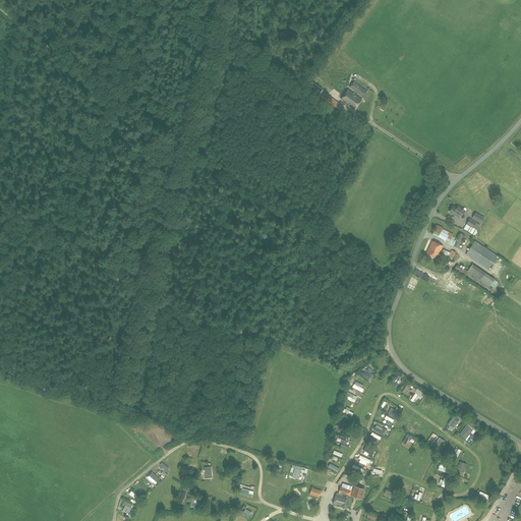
[(355,81),(350,88),(356,92),(354,94),(349,90),(342,99),(355,109),(362,99),(356,95),(358,93),(363,97),(367,91),(355,81)]
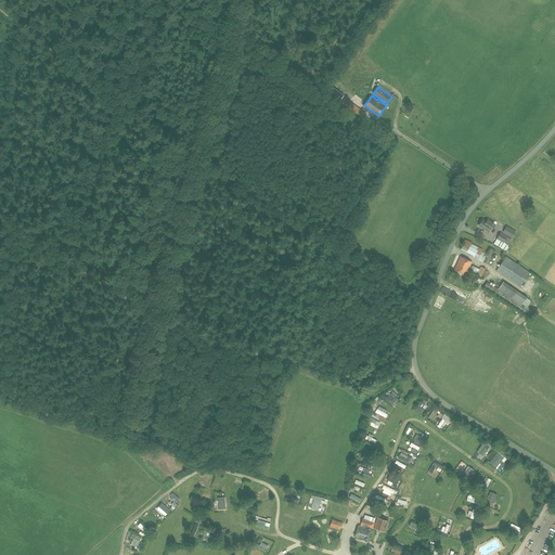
[(343,97),(337,104),(346,110),(351,102),(343,97)]
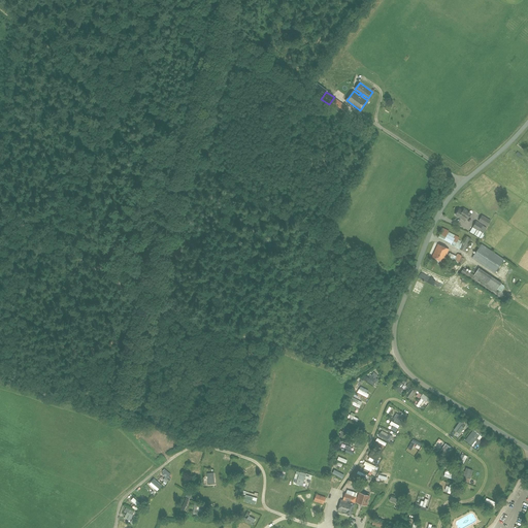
[(347,106),(340,102),(335,109),(341,113),(347,106)]
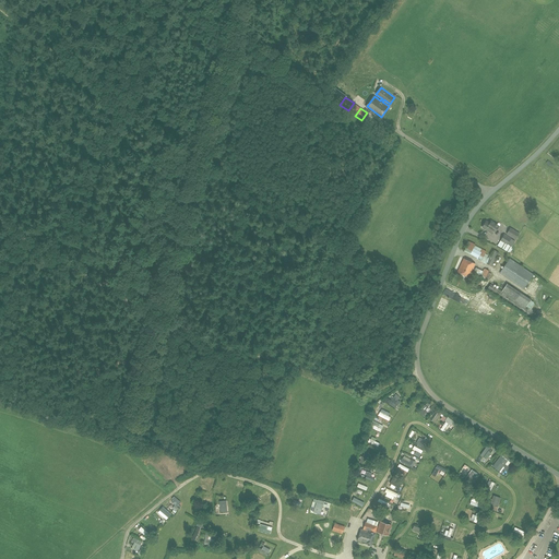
[(491,234),(494,230),(495,232),(498,227),(496,225),(497,224),(491,221),(490,223),(487,221),(483,227),(491,234)]
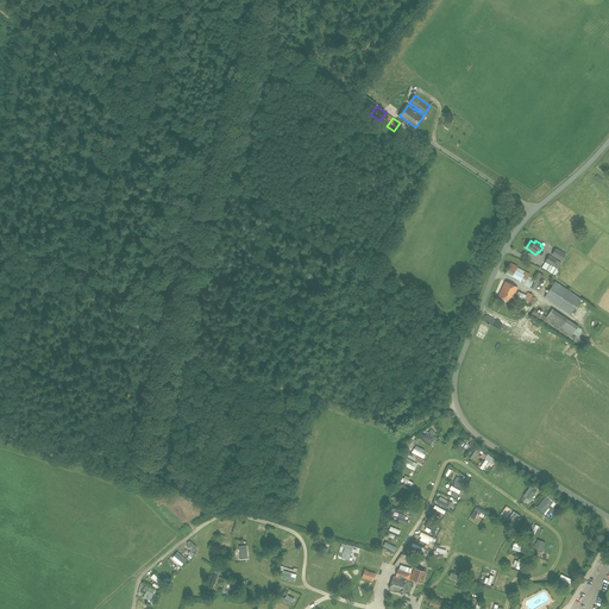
[(552,255),(562,262),(566,255),(556,248),(552,255)]
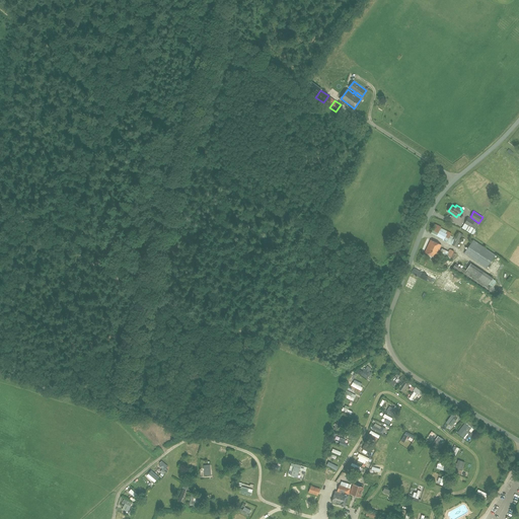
[(472,234),(478,224),(468,217),(462,228),(472,234)]
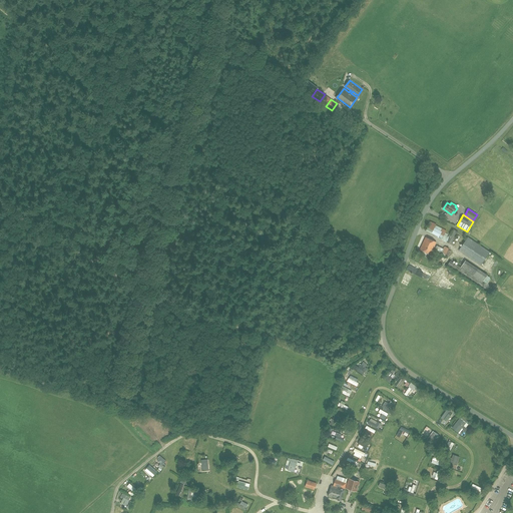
[(454,229),(451,235),(449,234),(448,236),(445,235),(446,232),(446,231),(446,230),(442,228),(442,229),(435,226),(436,224),(431,221),(426,230),(438,236),(452,243),(458,231),(454,229)]
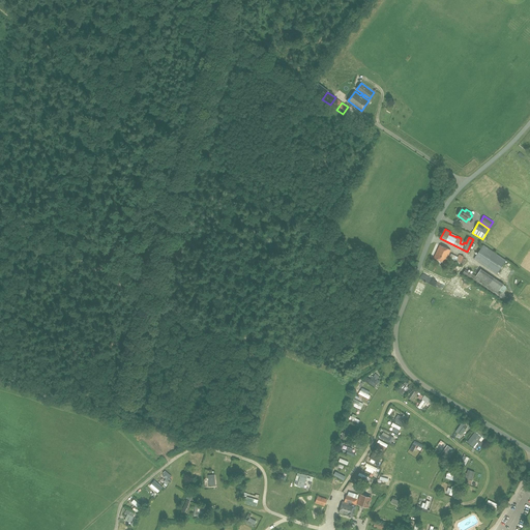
[(497,273),(506,260),(483,244),(474,259),(497,273)]
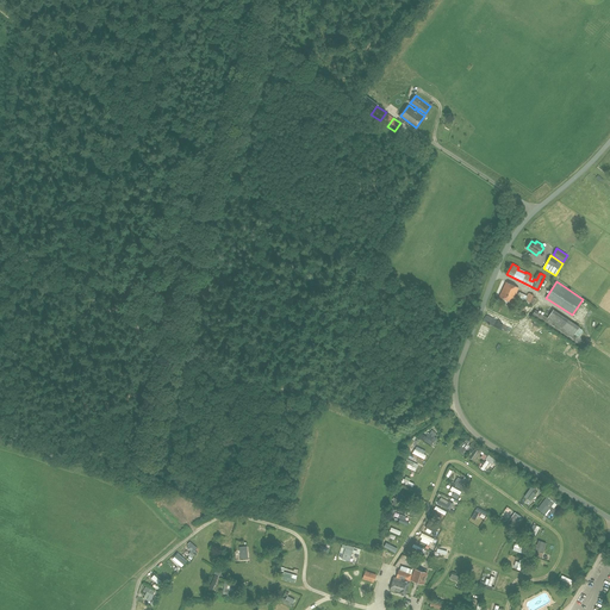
[(514,299),(518,287),(505,282),(499,297),(512,303),(516,304),(517,300),(514,299)]
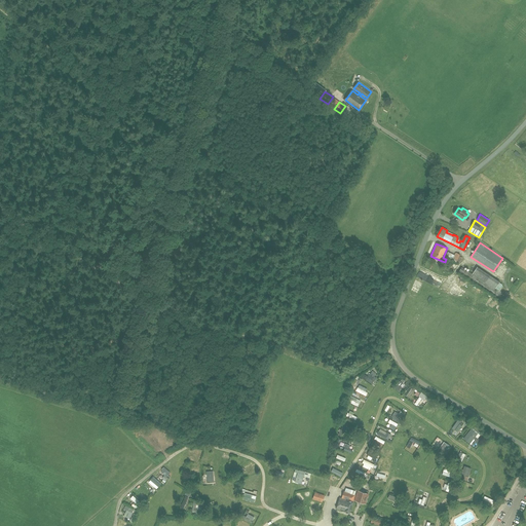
[(459,254),(455,251),(453,254),(447,251),(444,255),(451,259),(452,257),(456,259),(459,254)]
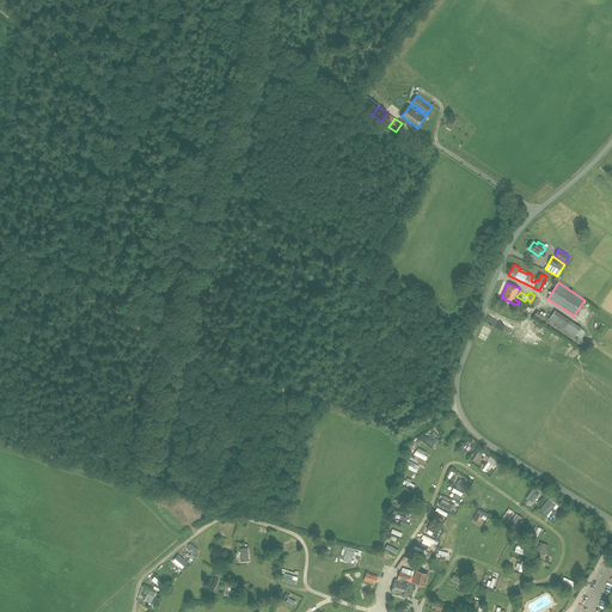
[(585,343),(580,340),(585,332),(585,331),(581,329),(582,328),(555,311),(549,319),(537,311),(534,317),(581,350),(581,349),(585,350),(588,346),(585,343)]
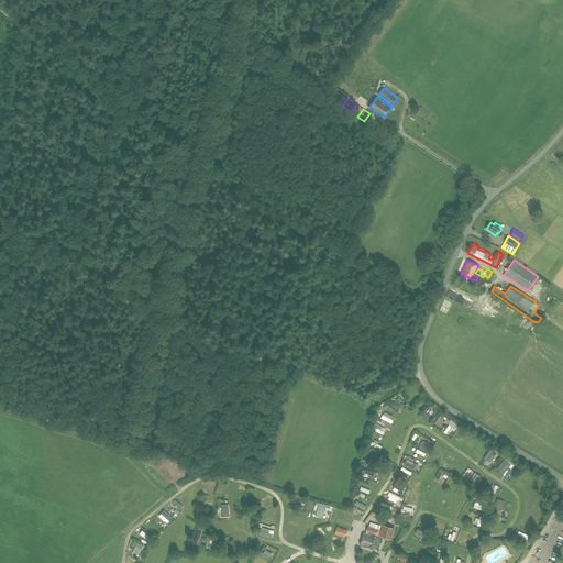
[(392,401),(389,400),(387,403),(397,410),(401,403),(395,397),(392,401)]
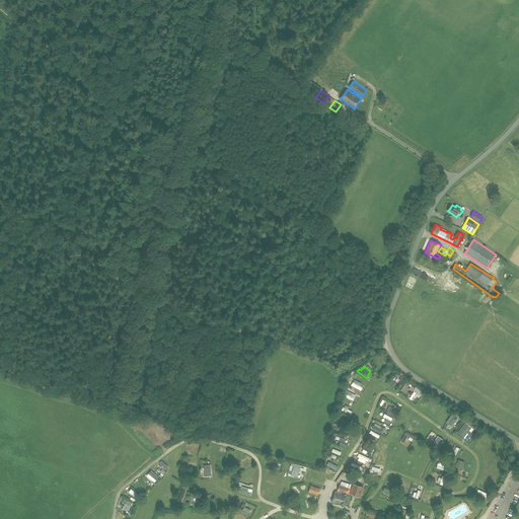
[(351,382),(350,384),(358,388),(360,382),(349,377),(348,380),(351,382)]
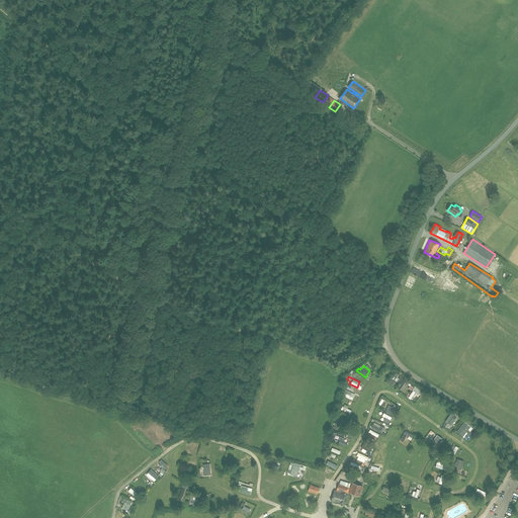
[(403,379),(398,385),(402,389),(407,382),(403,379)]
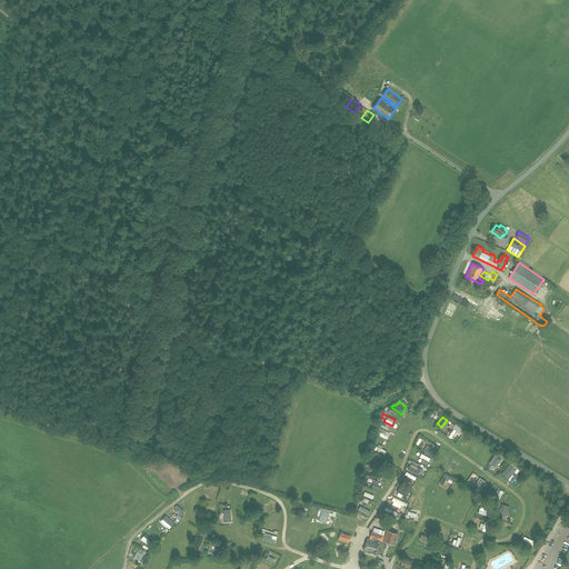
[(386,438),(388,432),(380,429),(378,433),(386,438)]
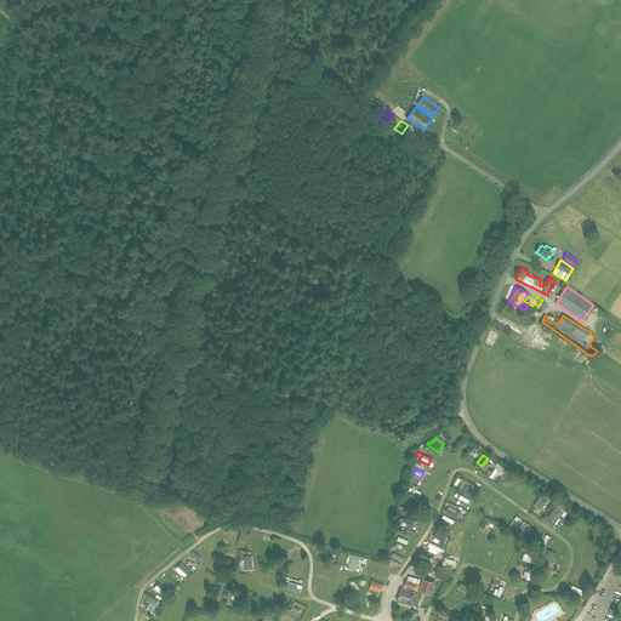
[(497,480),(501,484),(503,480),(506,483),(510,478),(505,473),(497,480)]
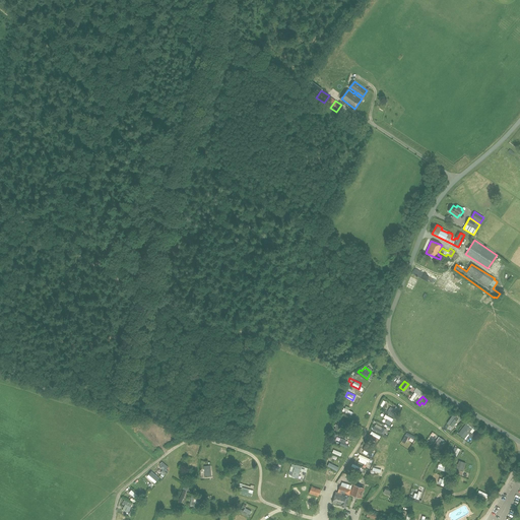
[(342,402),(340,410),(349,412),(351,405),(342,402)]
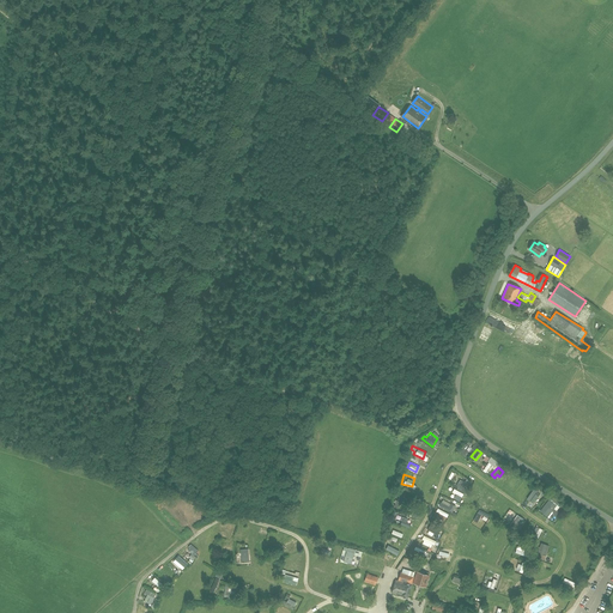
[(400,502),(402,503),(406,496),(400,492),(393,505),(398,508),(400,502)]
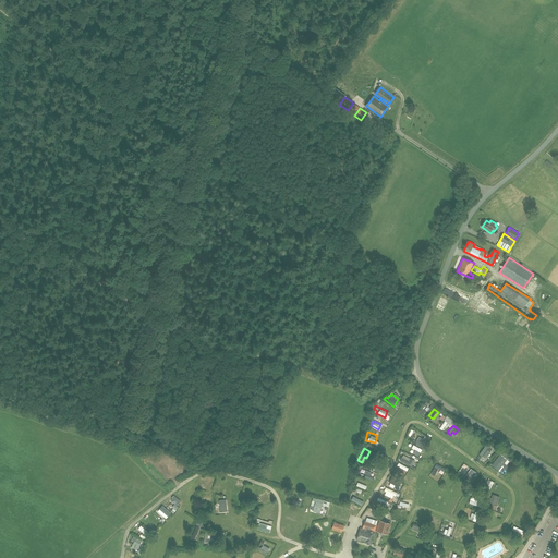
[(437,457),(441,459),(446,452),(443,450),(437,457)]
